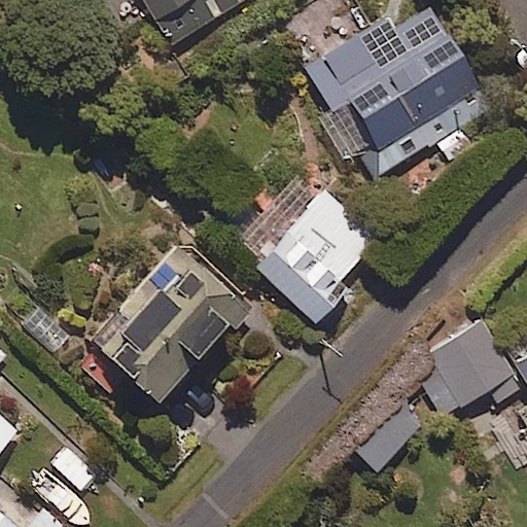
[(245,0),(142,0),(172,46),(245,0)]
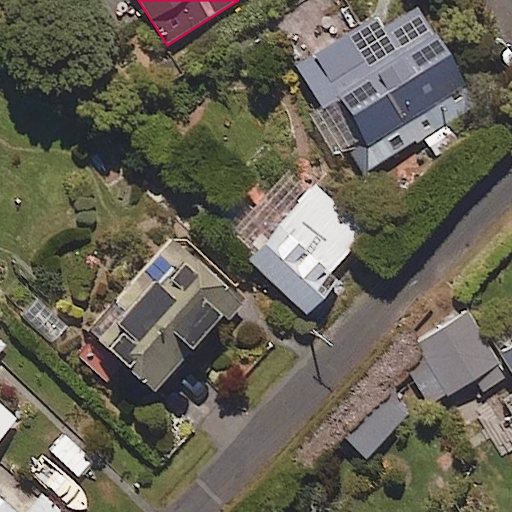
[(475,110),(413,0),(297,65),(323,111),(315,115),(337,154),(351,146),(365,171),(475,110)]
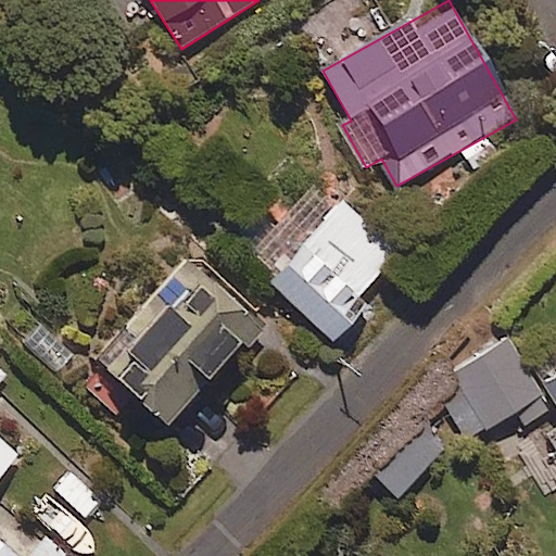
[(397,252),(341,203),(269,286),(333,342),(364,307),(356,301),(397,252)]
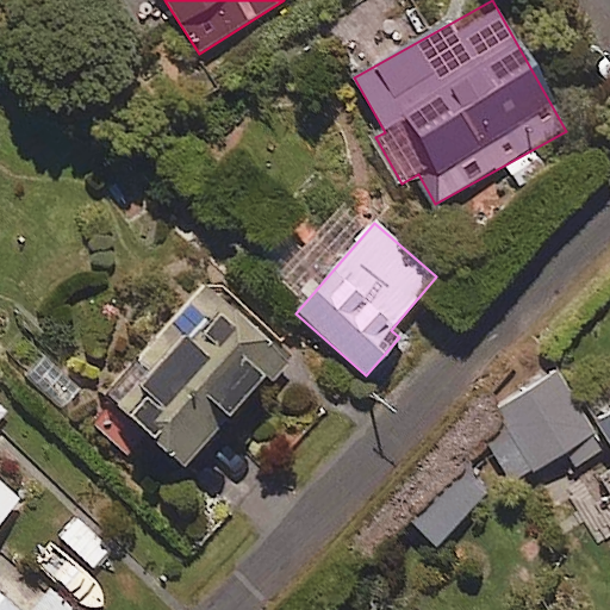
[(204,287),(104,397),(85,417),(129,458),(147,437),(180,468),(281,358),(204,287)]
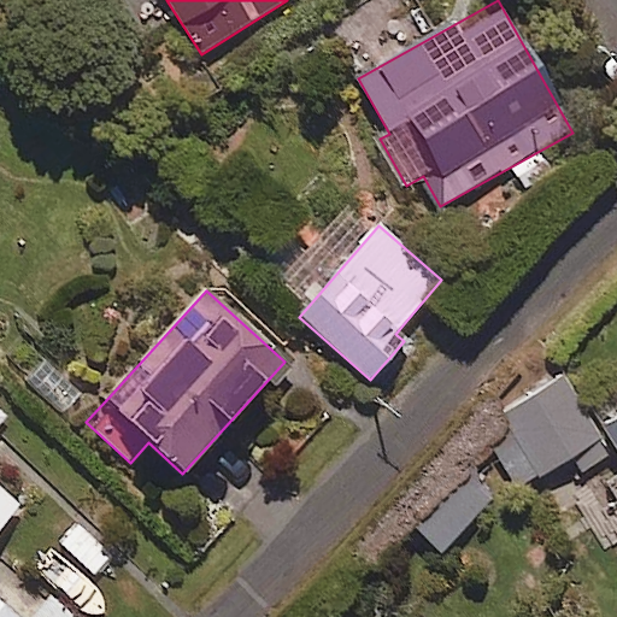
[(87,398),(46,360),(28,382),(68,418),(87,398)]
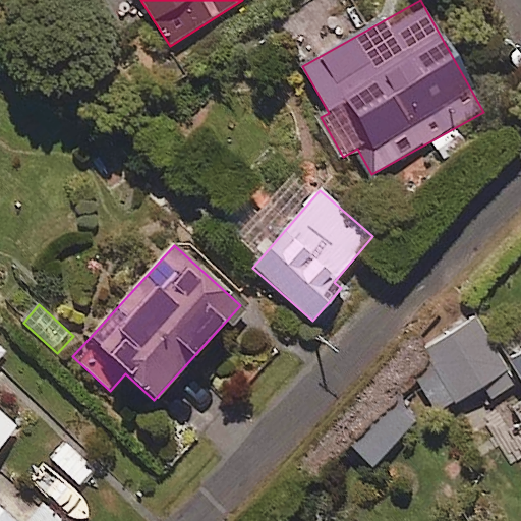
[(515,384),(476,321),(413,359),(444,409),(483,385),(491,398),(515,384)]
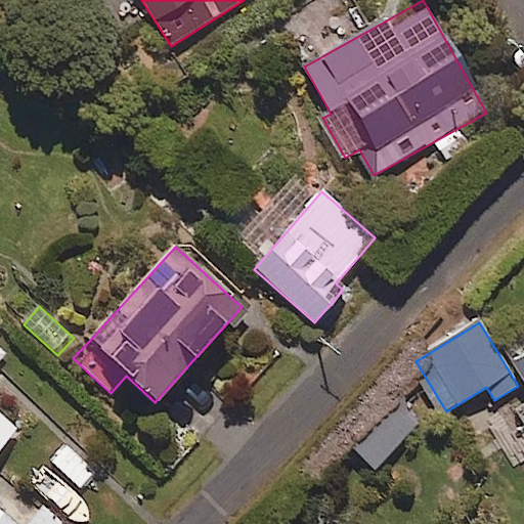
[(0,358),(3,355),(0,351),(0,523),(61,523),(44,507),(27,523),(11,523),(0,513),(0,449),(18,430),(0,412),(0,358)]
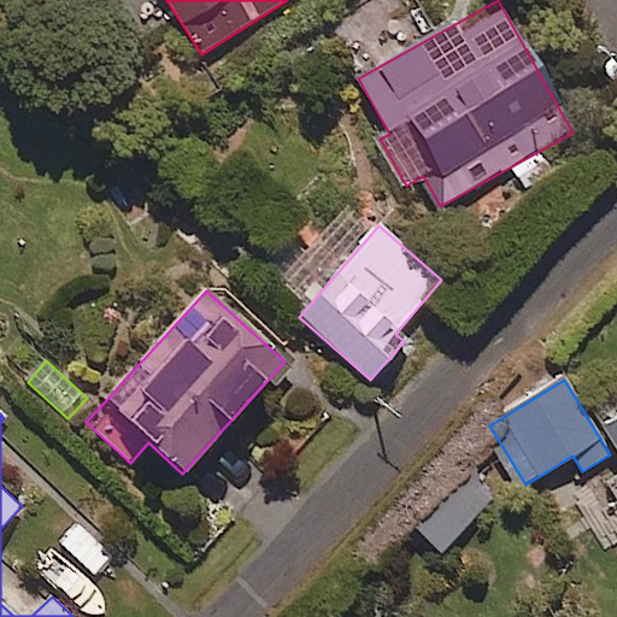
[(616,418),(603,429),(616,452),(616,418)]
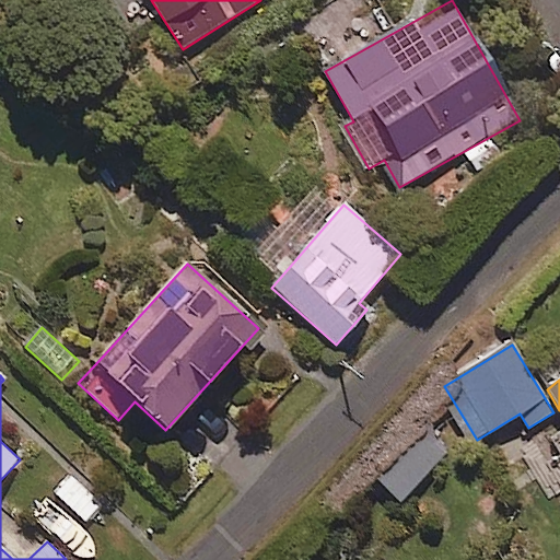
[(396,504),(448,452),(430,433),(378,487),(396,504)]
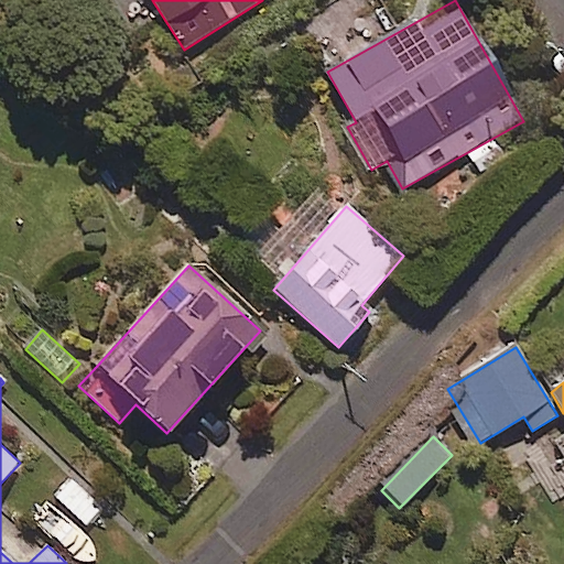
All buildings are outlined.
